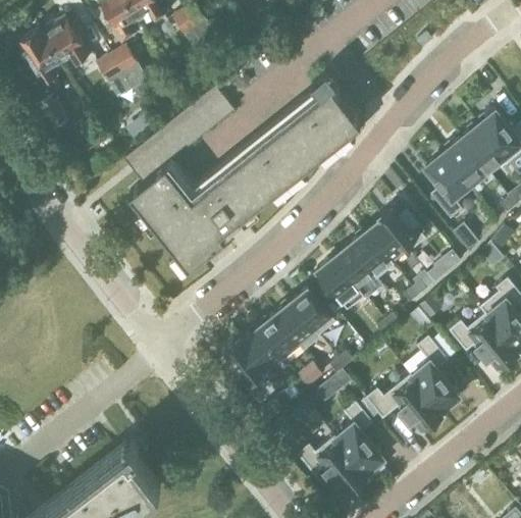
[(137,14),(127,0),(100,0),(104,6),(99,9),(120,43),(135,35),(126,20),(137,14)]
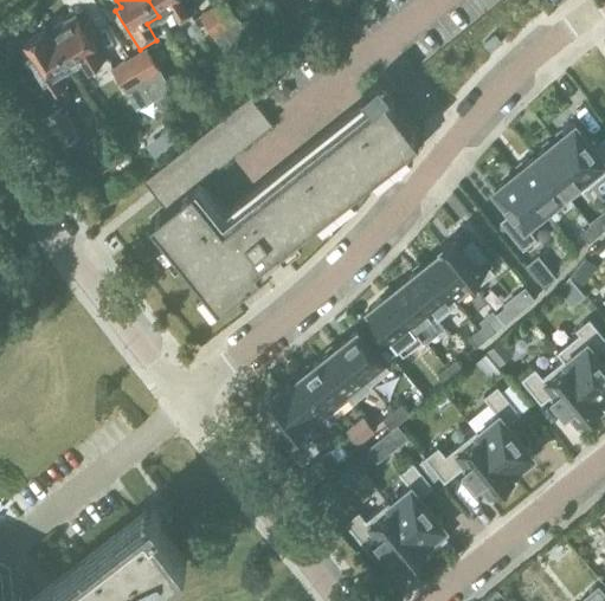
[(148,0),(159,17),(171,10),(180,24),(190,18),(179,0),(148,0)]
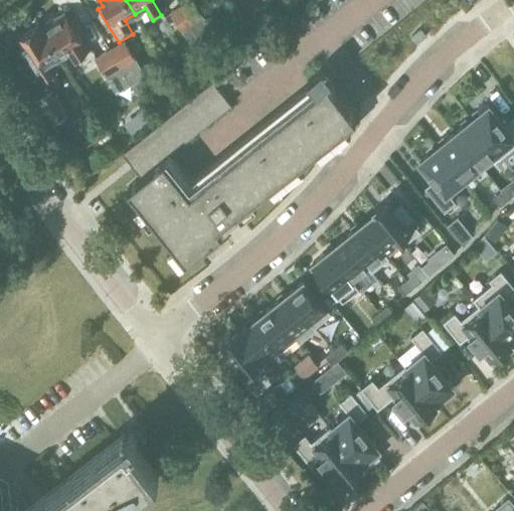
[(189,28),(200,43),(201,43),(207,52),(216,46),(210,37),(211,36),(190,1),(180,8),(191,26),(189,28)]
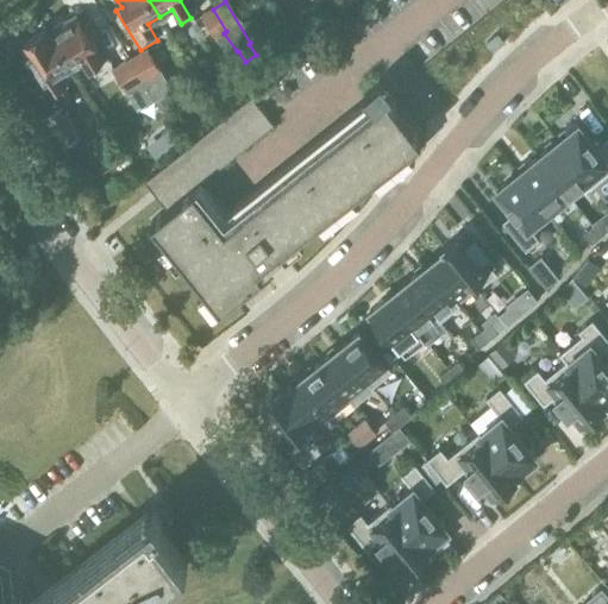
[(226,31),(213,10),(200,17),(226,58),(237,51),(224,33),(226,31)]
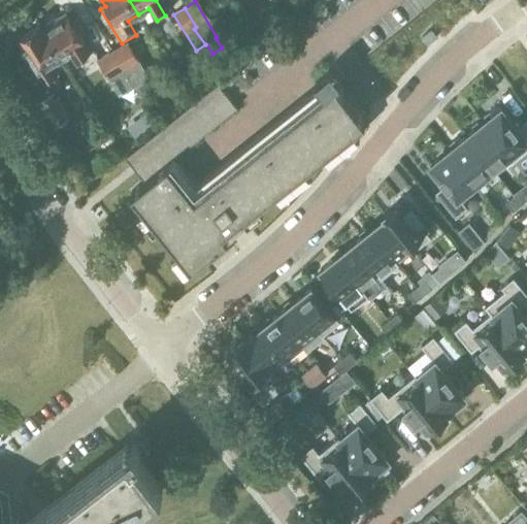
[(40,29),(39,29),(58,60),(71,52),(77,63),(87,57),(76,40),(83,36),(73,23),(68,26),(64,20),(56,25),(55,22),(40,30),(40,29)]
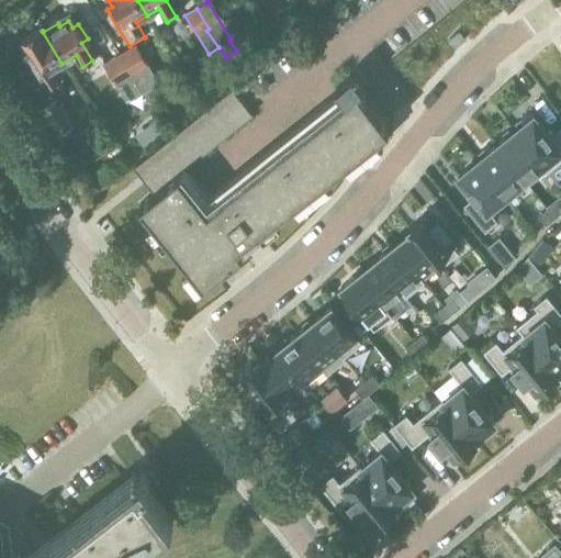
[(69,76),(62,64),(42,31),(19,45),(46,90),(55,85),(69,76)]
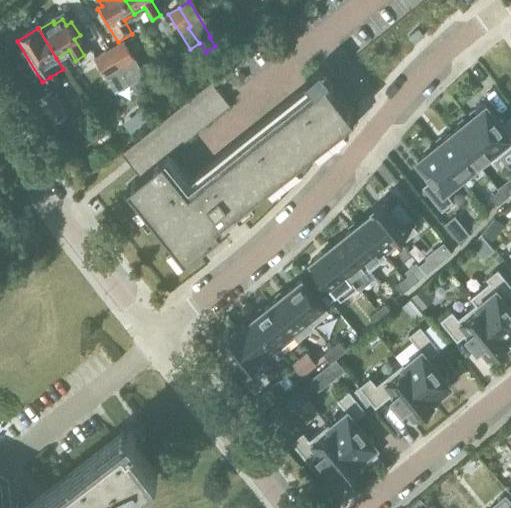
[(417,33),(408,40),(414,47),(423,39),(417,33)]
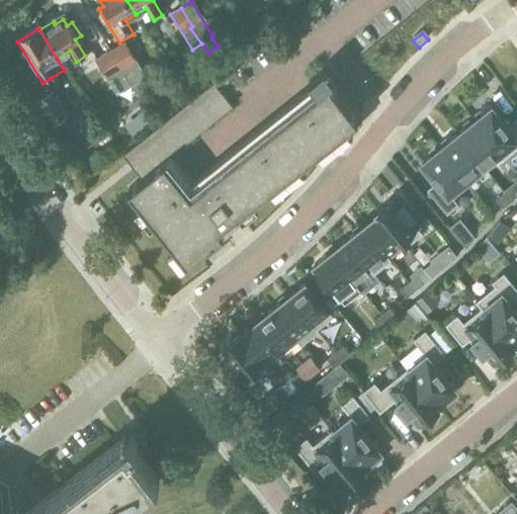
[(106,54),(127,89),(127,90),(143,81),(121,45),(106,54)]
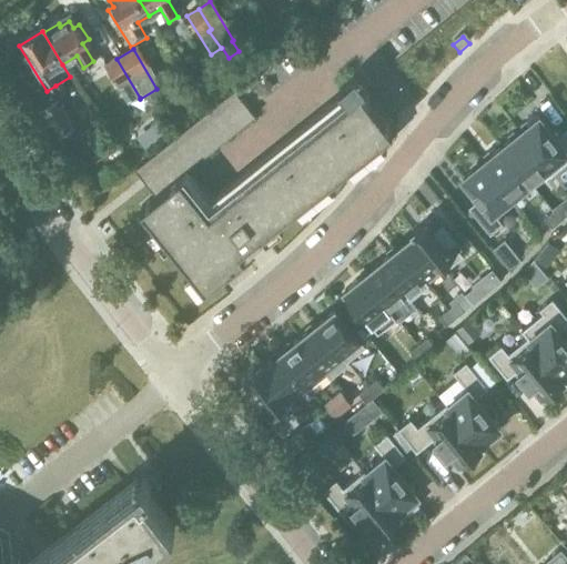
[(117,59),(100,69),(123,108),(140,98),(117,59)]
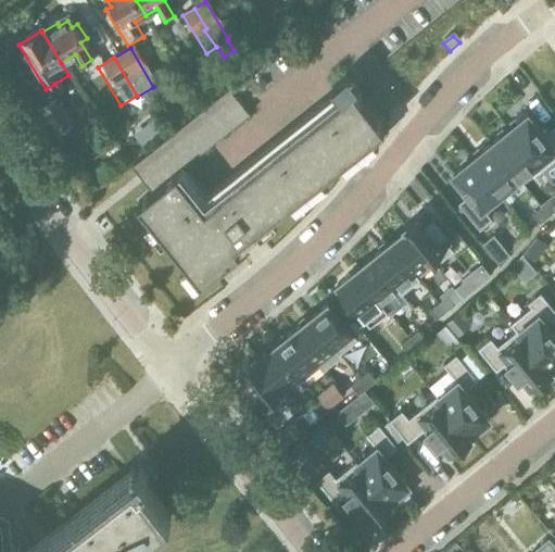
[(228,91),(131,168),(139,178),(143,185),(151,195),(137,205),(150,222),(167,242),(187,267),(200,285),(239,253),(235,248),(253,231),(254,233),(270,220),(291,203),(322,179),(341,164),(371,139),(383,129),(353,91),(357,87),(348,75),(331,88),(336,95),(341,101),(224,195),(224,196),(205,211),(176,175),(183,171),(184,170),(249,116),(231,95),(228,91)]
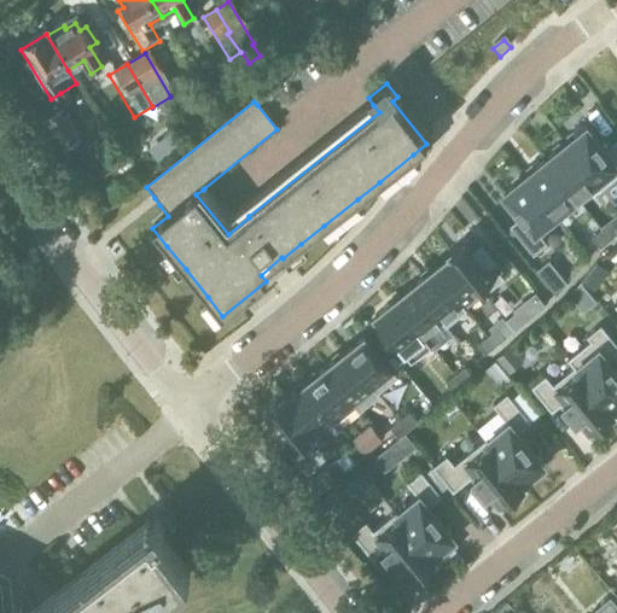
[(38,116),(51,140),(64,132),(51,107),(38,116)]
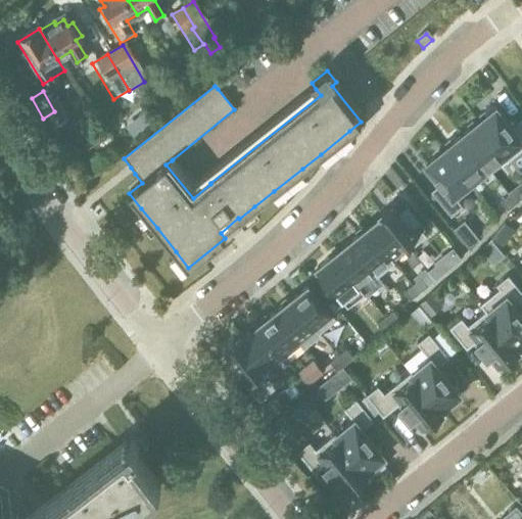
[(521,173),(521,120),(521,121),(512,129),(494,107),(483,115),(485,118),(477,125),(504,157),(508,162),(509,162),(519,176),(521,173)]
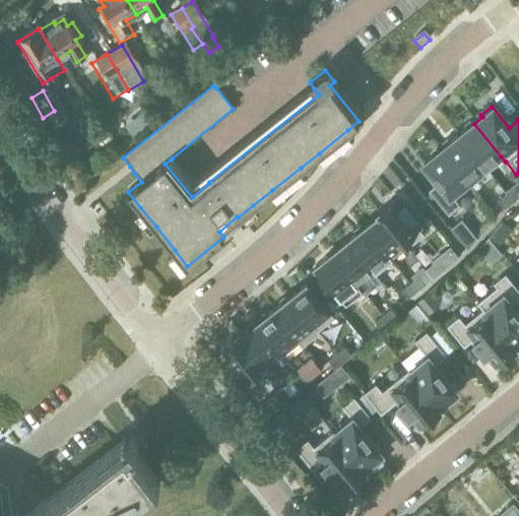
[(146,129),(146,130),(152,125),(152,124),(144,113),(137,118),(146,129)]
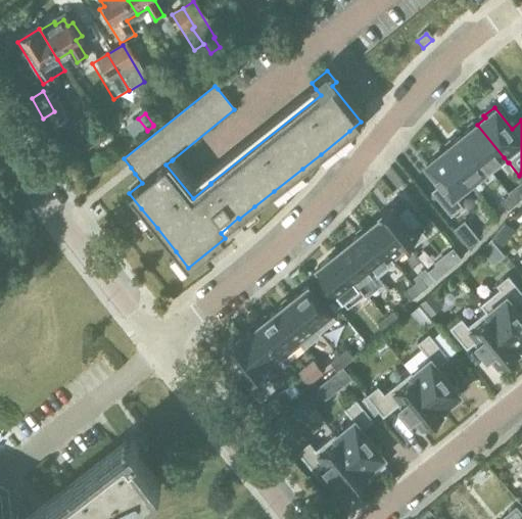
[(83,122),(85,126),(89,127),(94,125),(95,120),(92,115),(87,114),(83,118),(83,122)]
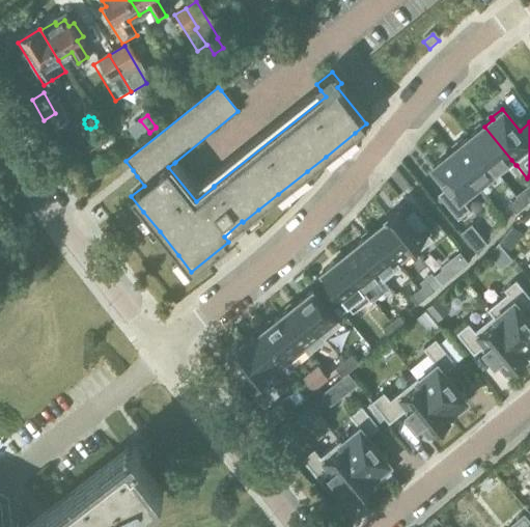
[(511,160),(484,127),(468,140),(495,173),(511,160)]
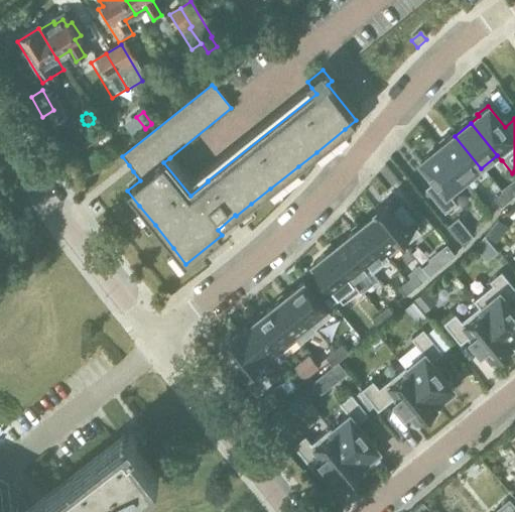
[(115,147),(106,135),(96,142),(104,154),(115,147)]
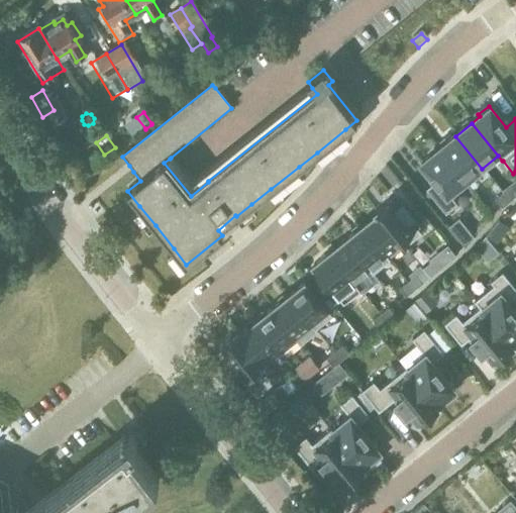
[(439,149),(466,181),(482,169),(455,136),(439,149)]
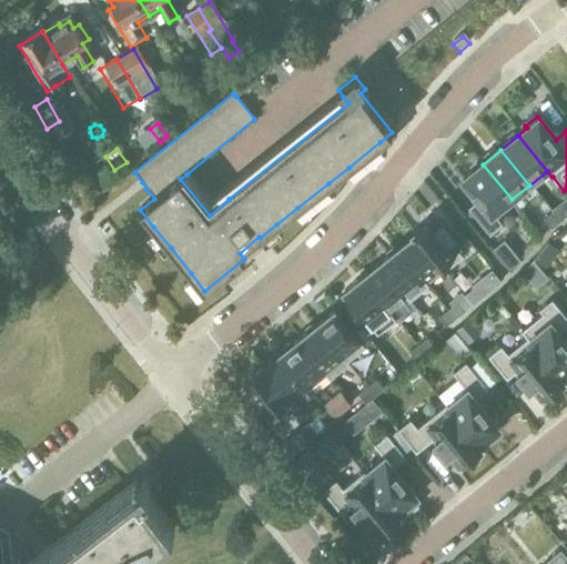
[(489,238),(503,228),(495,219),(515,203),(512,199),(483,164),(463,181),(479,201),(467,211),(489,238)]
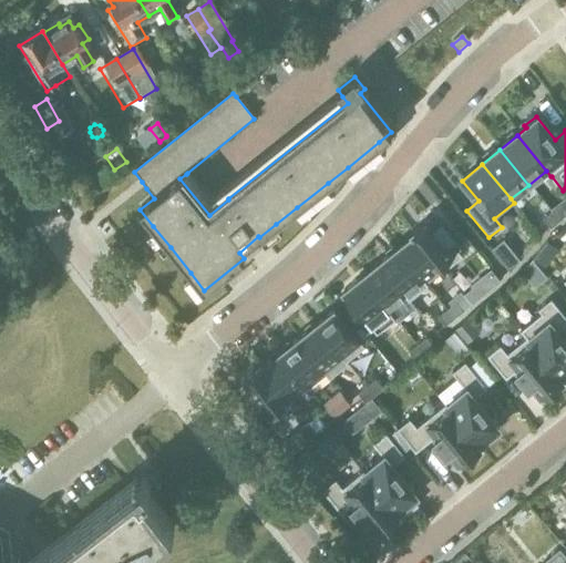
[(565,213),(561,207),(552,214),(558,223),(565,218),(565,216),(565,213)]
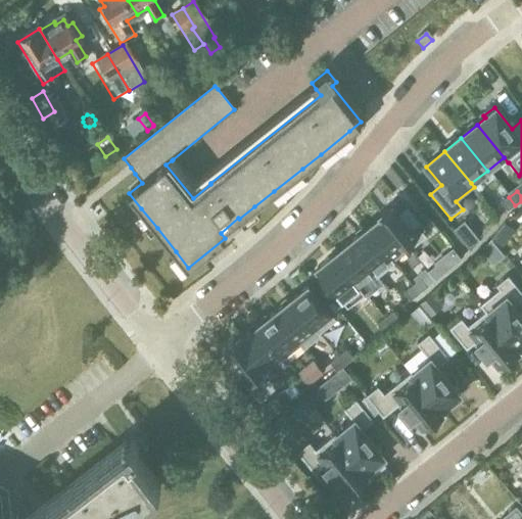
[(501,203),(508,211),(515,205),(509,197),(501,203)]
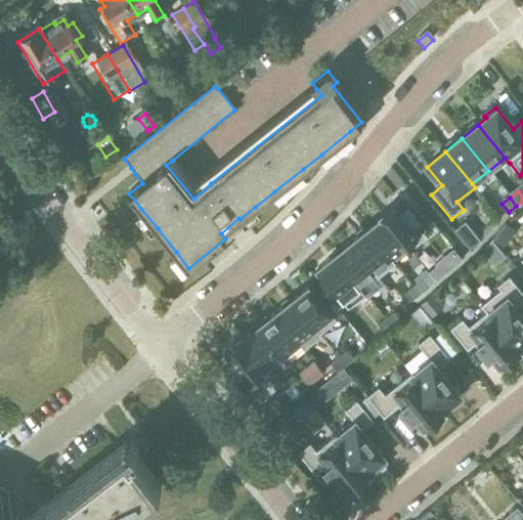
[(409,253),(427,239),(413,222),(418,219),(407,207),(404,210),(398,202),(380,216),(382,219),(406,250),(409,253)]
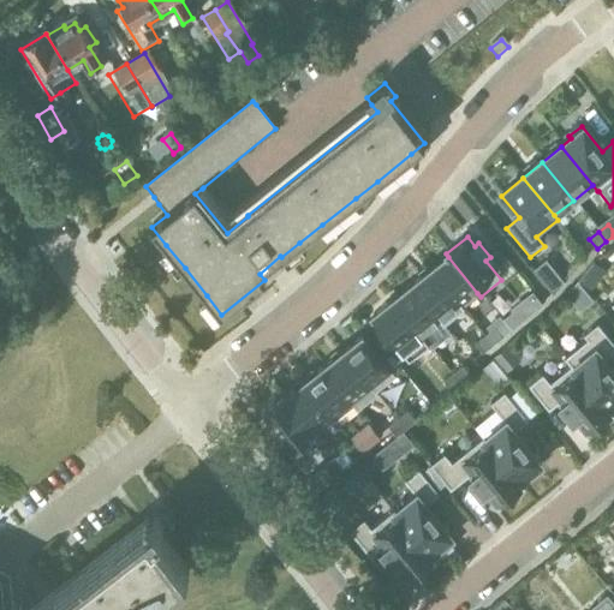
[(431,271),(460,308),(477,293),(448,257),(431,271)]
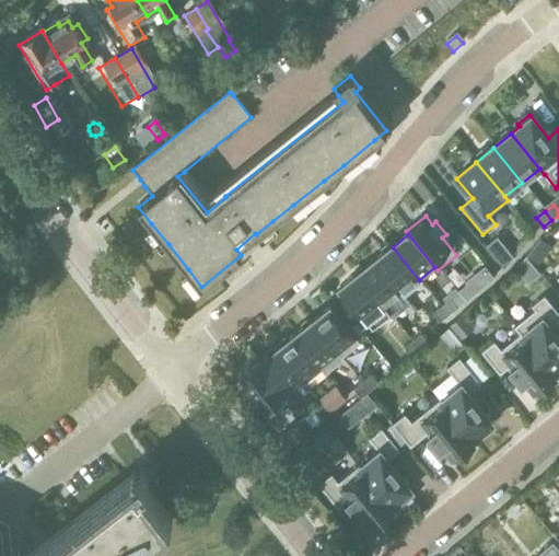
[(404,299),(422,284),(419,280),(393,247),(373,263),(400,296),(404,299)]
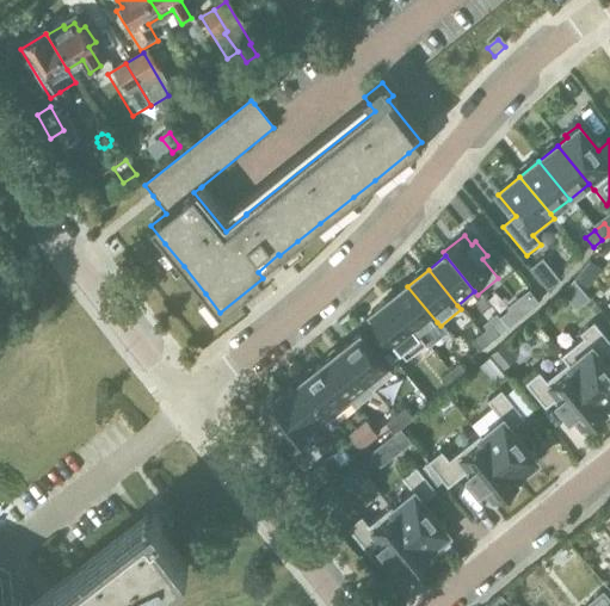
[(437,322),(407,286),(389,302),(418,336),(437,322)]
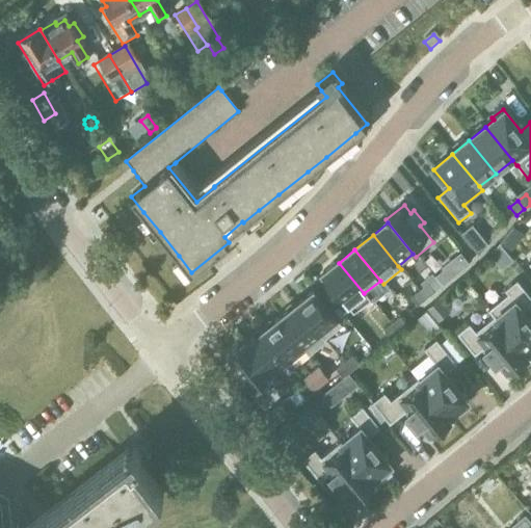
[(364,293),(339,263),(322,275),(347,307),(364,293)]
